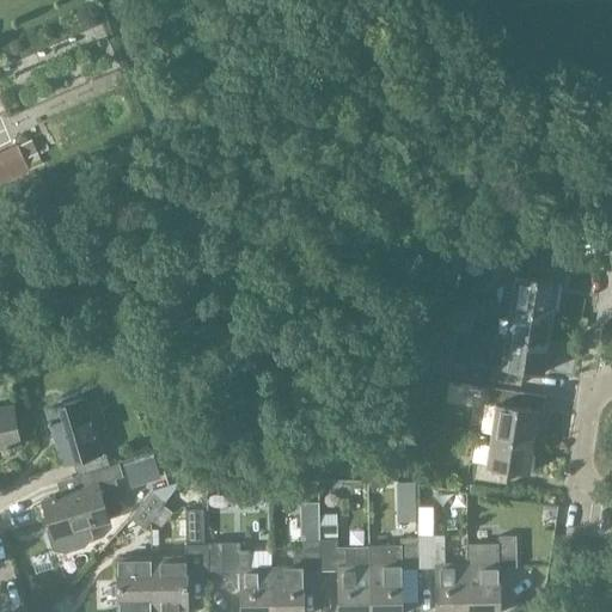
[(0,182),(30,169),(19,146),(0,154),(0,182)]
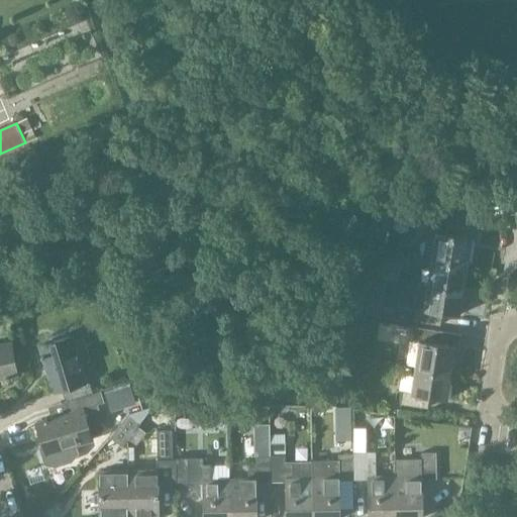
[(419,256),(467,264),(471,237),(440,233),(440,228),(426,226),(424,241),(421,241),(419,242),(417,252),(419,255),(419,256)]
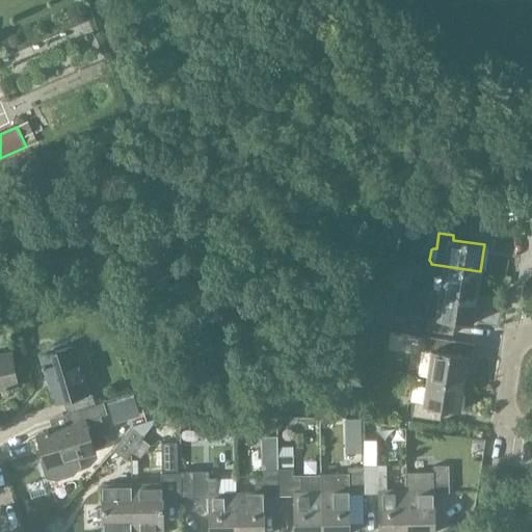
[(477,297),(480,271),(431,264),(430,275),(442,276),(439,291),(477,297)]
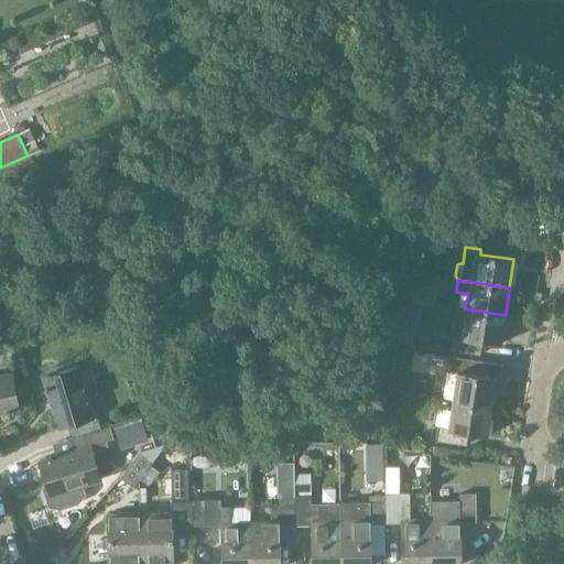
[(501,344),(506,315),(465,308),(462,338),(453,336),(451,350),(479,355),(481,340),(501,344)]
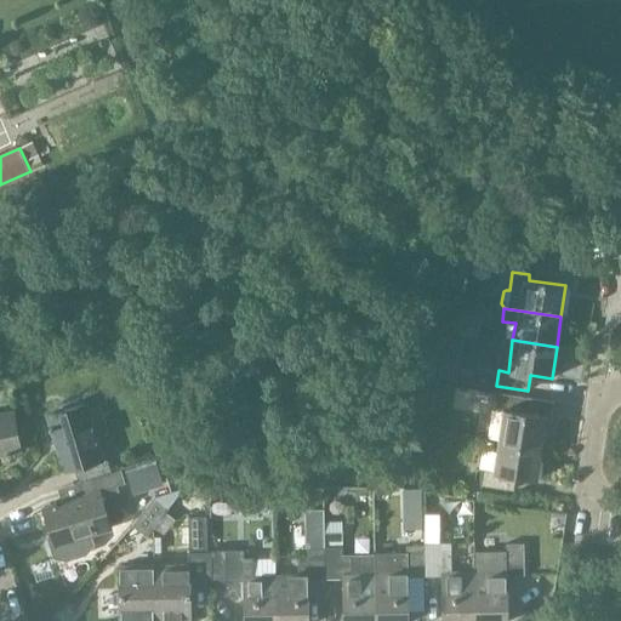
[(496,440),(541,448),(546,416),(524,414),(527,398),(495,393),(493,409),(501,410),(496,440)]
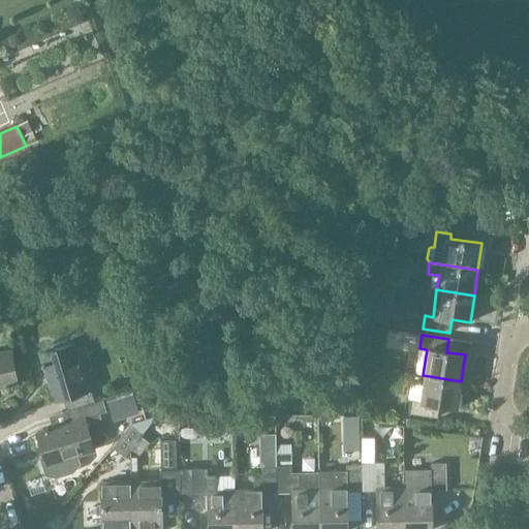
[(94,402),(91,391),(87,392),(72,344),(40,353),(42,362),(40,363),(41,366),(43,366),(55,402),(62,399),(66,411),(73,408),(74,409),(94,402)]
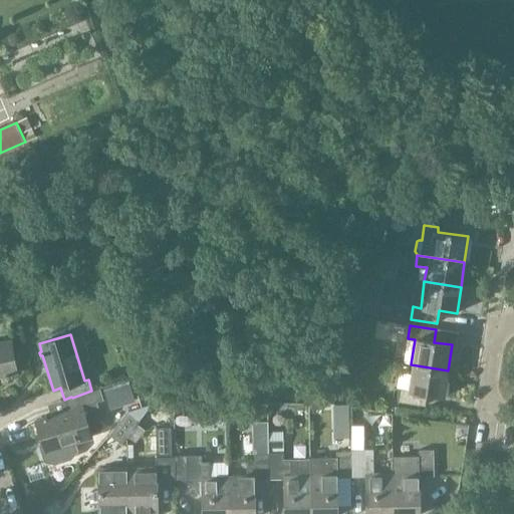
[(0,375),(4,374),(5,376),(8,376),(8,374),(16,372),(10,341),(0,342),(0,375)]
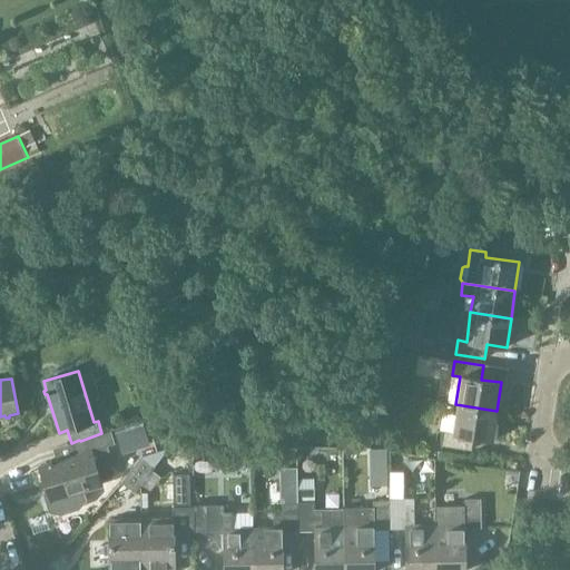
[(492,440),(497,411),(455,404),(452,433),(443,432),(441,445),(470,450),(471,443),(472,436),(492,440)]
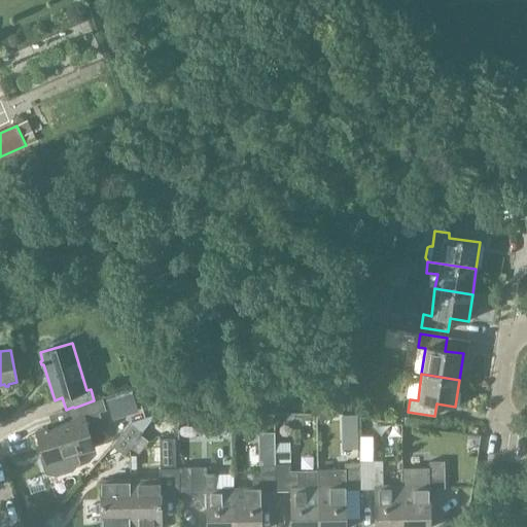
[(98,413),(105,410),(102,398),(94,400),(74,408),(77,419),(48,428),(47,425),(43,427),(44,429),(36,431),(42,452),(39,456),(45,473),(56,476),(72,470),(79,462),(76,453),(93,448),(89,434),(104,429),(98,413)]
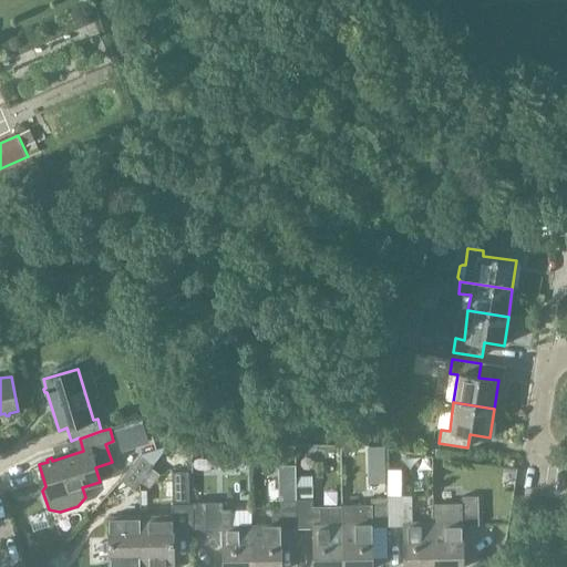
[(153,464),(144,457),(140,454),(120,480),(133,490),(153,464)]
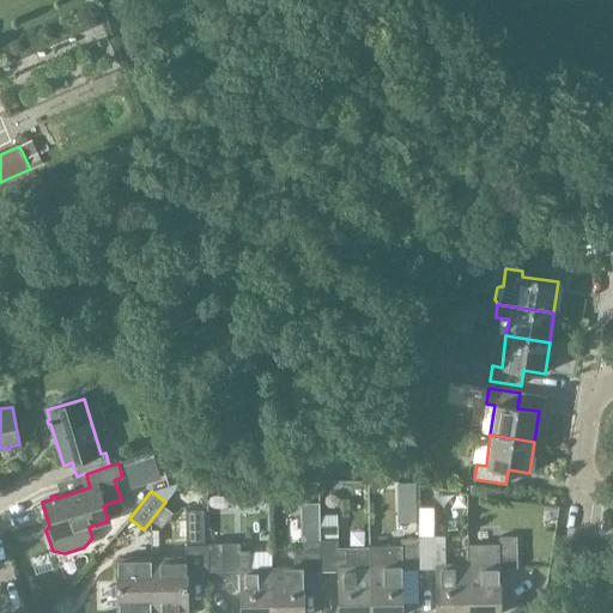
[(5,527),(29,520),(24,508),(1,515),(5,527)]
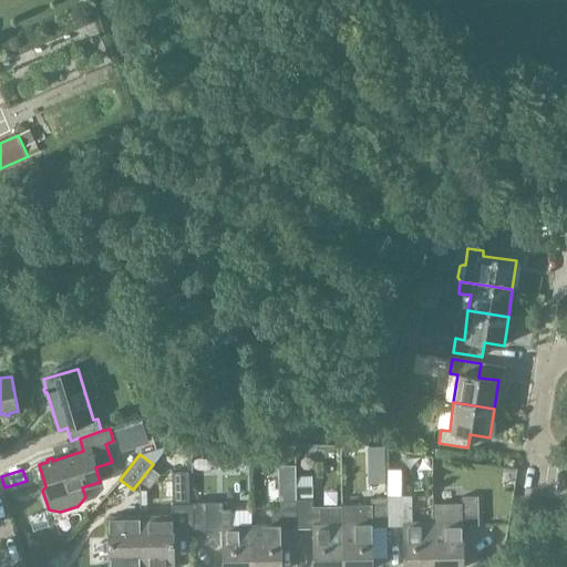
[(172,566),(172,529),(192,529),(192,503),(188,503),(187,472),(172,472),(172,504),(171,504),(172,516),(140,516),(140,566),(172,566)]
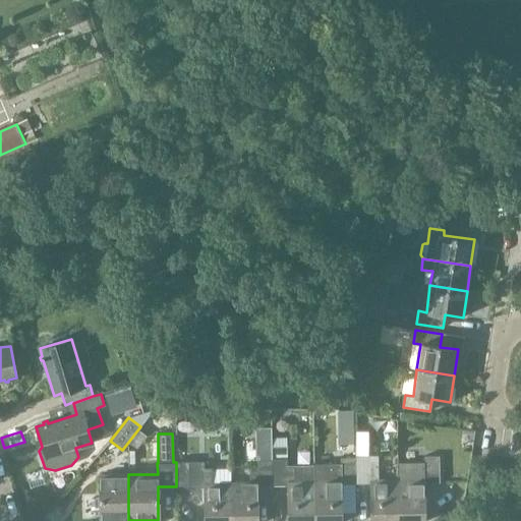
[(272,485),(271,459),(271,443),(256,444),(257,467),(249,467),(249,481),(230,482),(230,520),(257,520),(257,485),(272,485)]
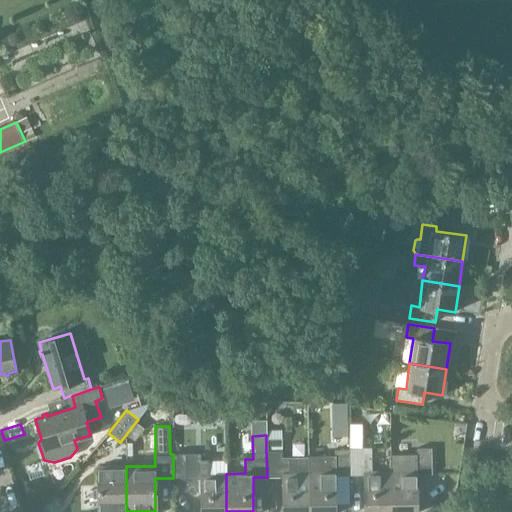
[(390,471),(391,511),(420,511),(420,474),(432,473),(431,448),(416,448),(416,456),(390,457),(390,471)]
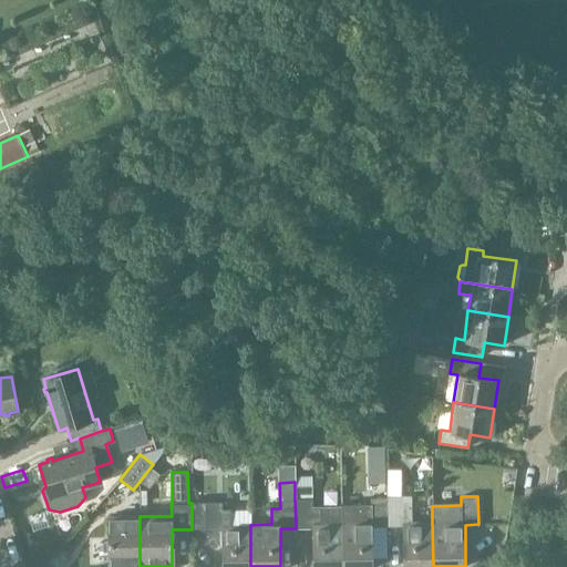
[(433,566),(432,522),(411,523),(411,506),(402,506),(402,497),(385,498),(387,526),(402,526),(402,566),(433,566)]
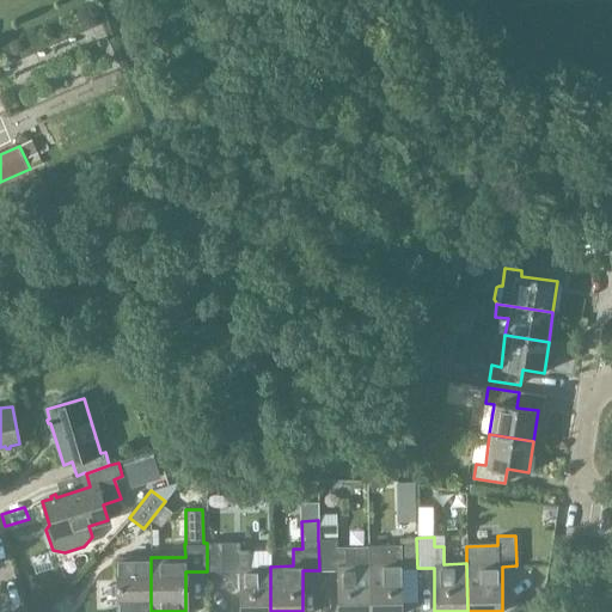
[(402,611),(401,568),(417,568),(416,538),(399,538),(399,545),(368,546),(368,548),(367,548),(367,565),(368,565),(368,611),(402,611)]
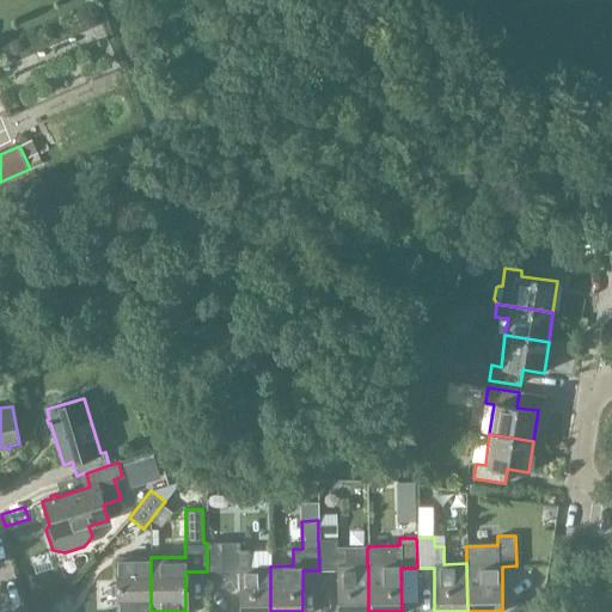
[(368,611),(368,565),(367,565),(367,548),(336,548),(335,539),(318,539),(319,570),(336,569),(336,611),(368,611)]
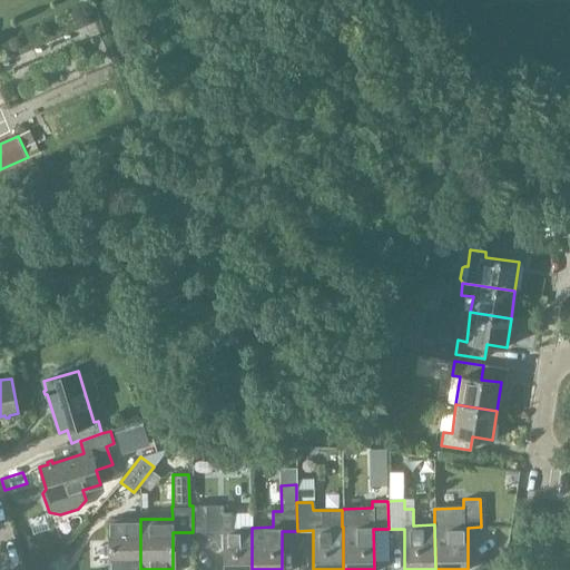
[(252,569),(252,528),(231,528),(231,512),(222,512),(222,504),(206,505),(206,532),(222,532),(223,569),(252,569)]
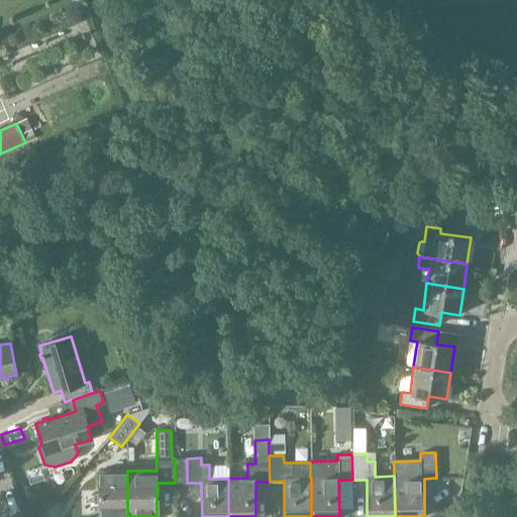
[(99,516),(127,516),(127,471),(99,472),(99,495),(91,496),(87,500),(87,508),(91,511),(100,511),(99,516)]
